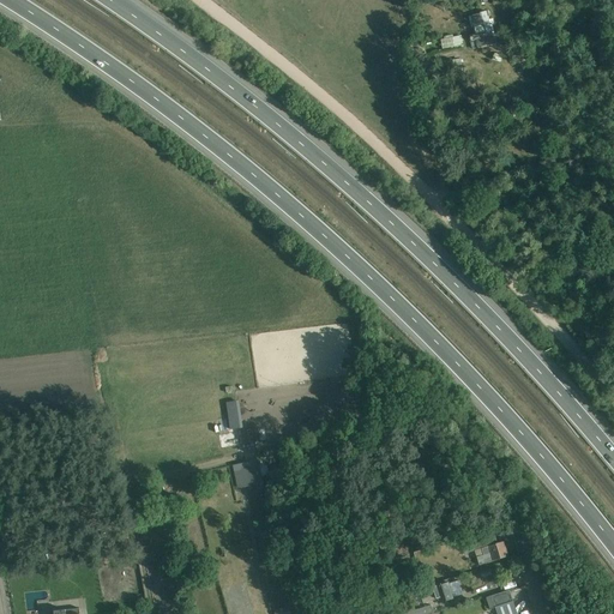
[(486,11),(480,12),(480,13),(470,16),(474,28),(483,25),(485,32),(470,36),(473,42),(476,41),(477,48),(497,43),(495,36),(493,36),(486,11)]
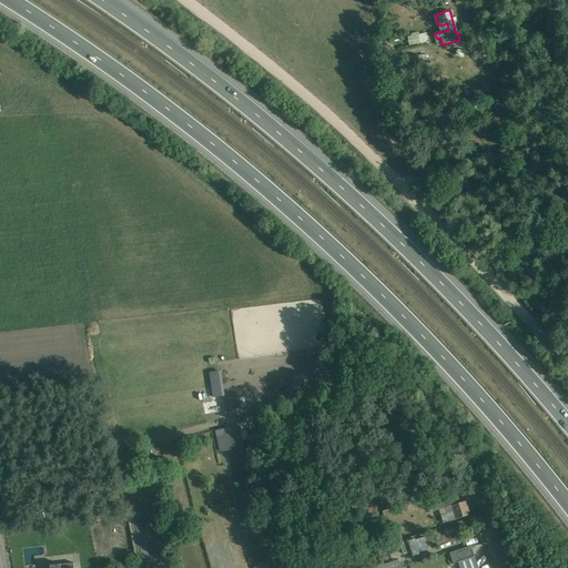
[(430,19),(423,21),(425,30),(433,28),(430,19)]
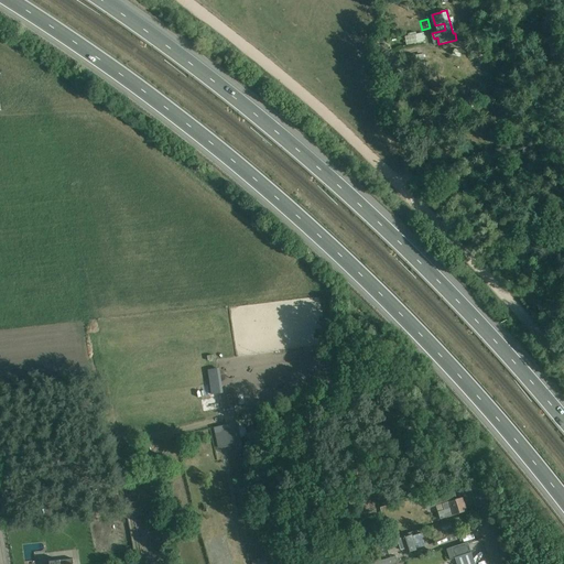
[(415,34),(404,36),(407,45),(418,43),(415,34)]
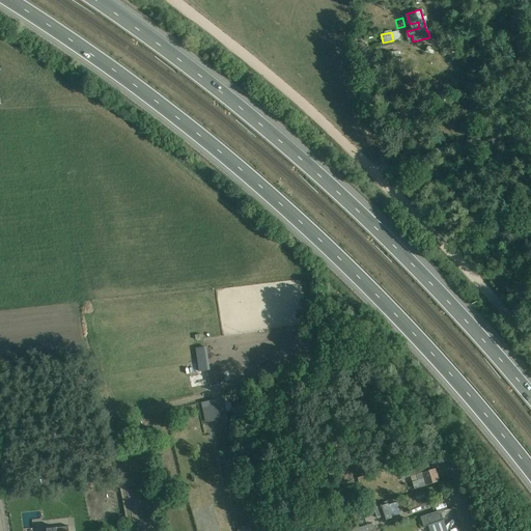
[(456,91),(459,100),(466,98),(464,89),(456,91)]
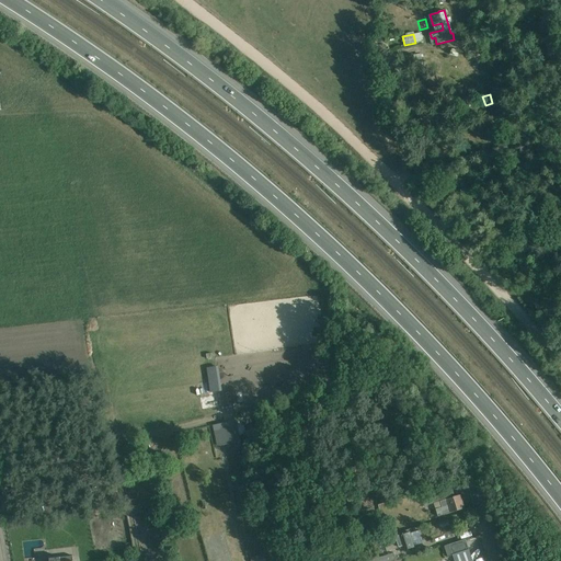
[(421,118),(423,132),(432,130),(430,117),(421,118)]
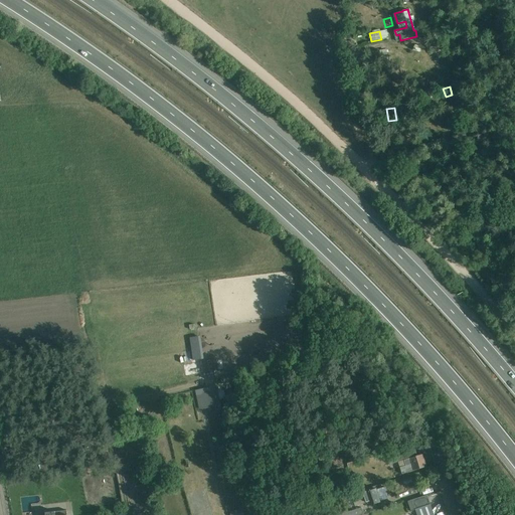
[(353,118),(355,129),(361,127),(358,117),(353,118)]
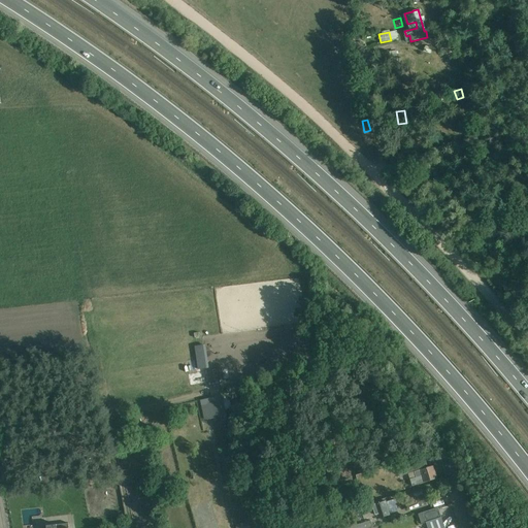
[(509,245),(509,249),(512,249),(514,257),(526,254),(524,244),(513,248),(512,244),(509,245)]
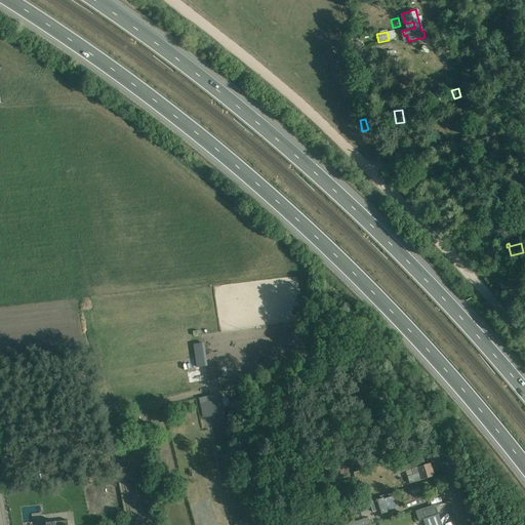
[(217,366),(204,368),(206,380),(219,377),(217,366)]
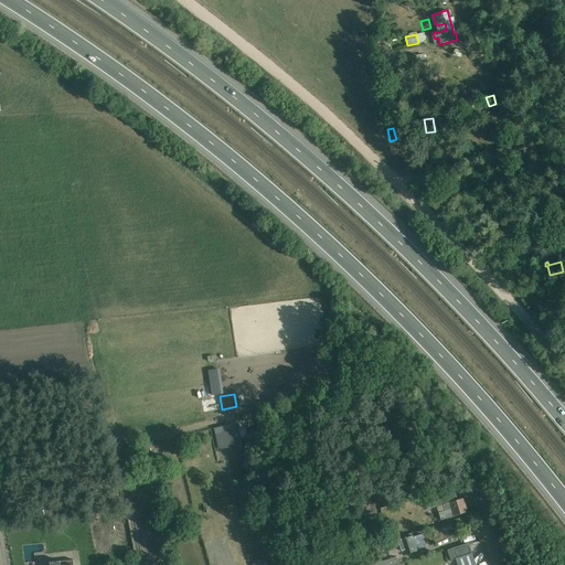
[(225,426),(214,428),(219,449),(242,445),(241,438),(247,437),(244,424),(237,425),(236,423),(225,426)]
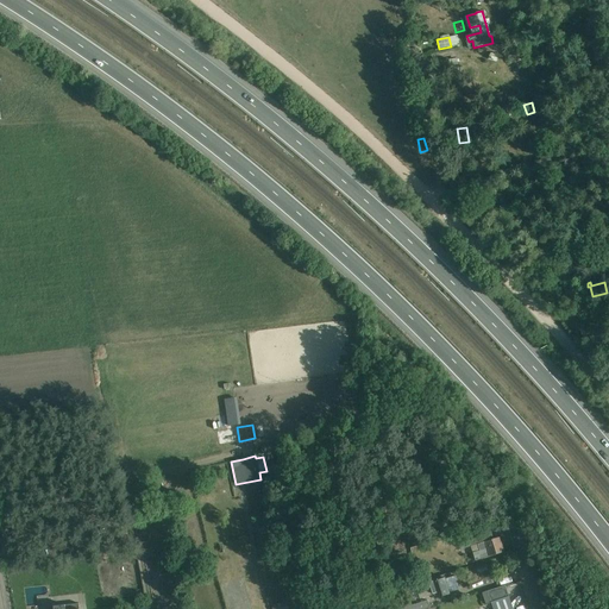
[(397,534),(395,527),(384,529),(385,538),(397,534)]
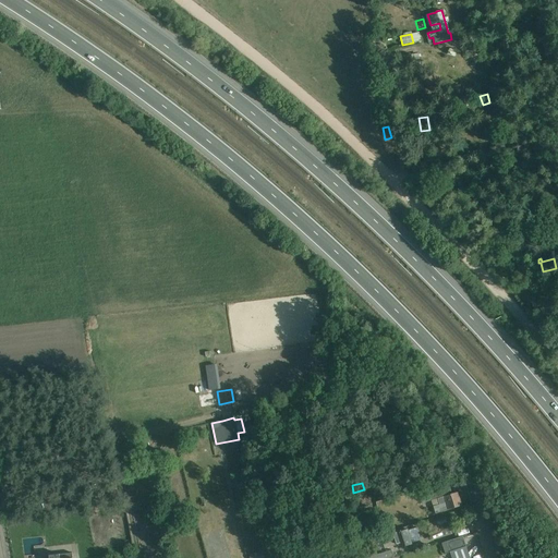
[(452,494),(432,500),(436,514),(462,506),(458,493),(452,494)]
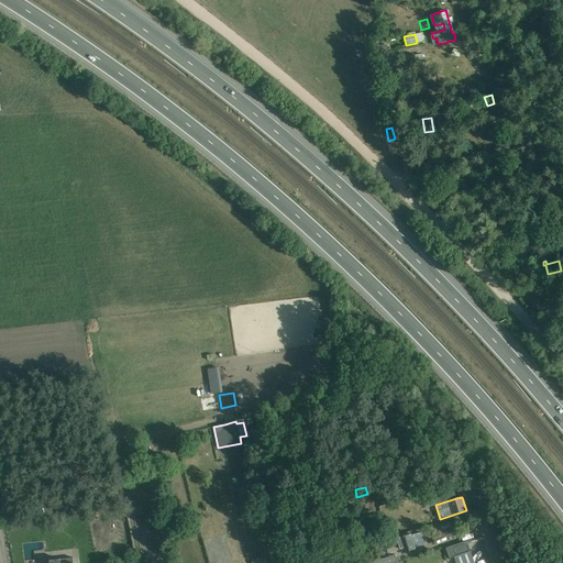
[(101,501),(89,504),(90,512),(103,511),(101,501)]
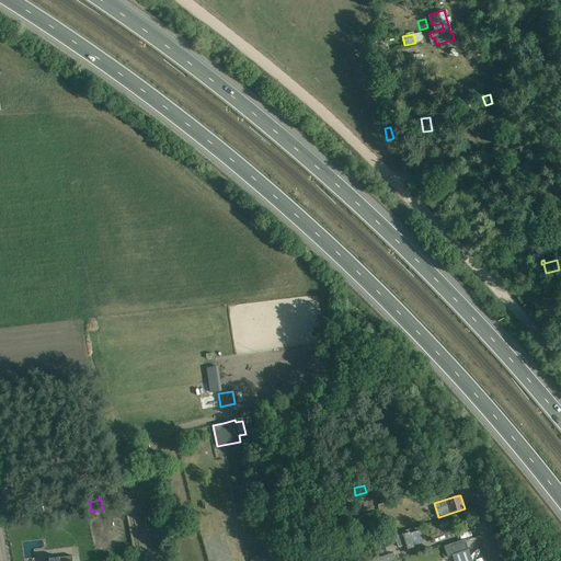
[(410,533),(397,537),(396,534),(378,539),(379,544),(384,541),(387,552),(399,548),(401,552),(415,548),(414,546),(423,544),(419,530),(411,534),(410,533)]
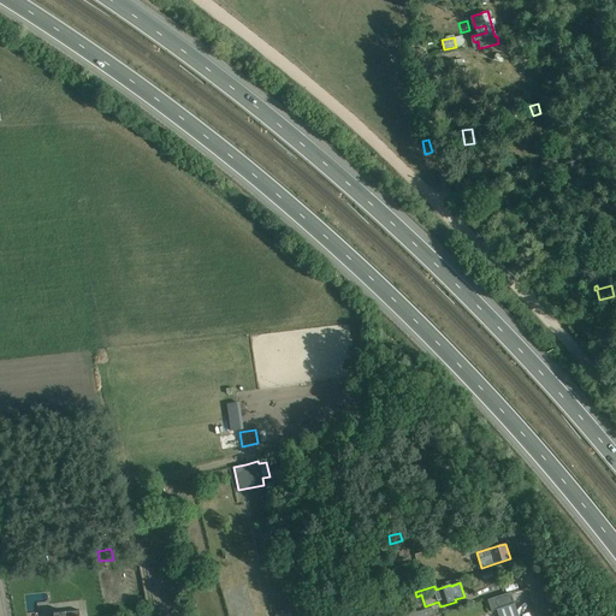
[(377,597),(368,593),(363,605),(372,609),(377,597)]
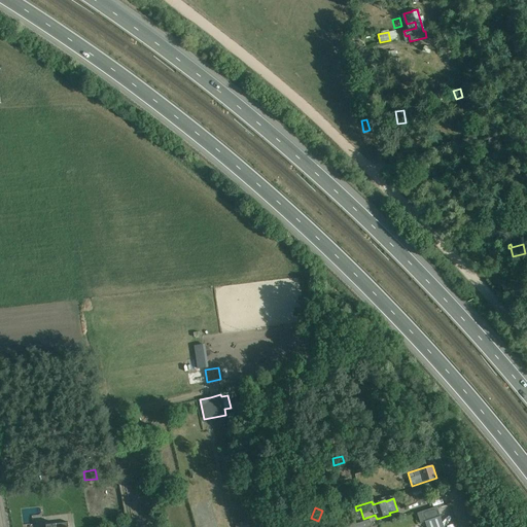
[(418,514),(421,523),(441,517),(437,507),(418,514)]
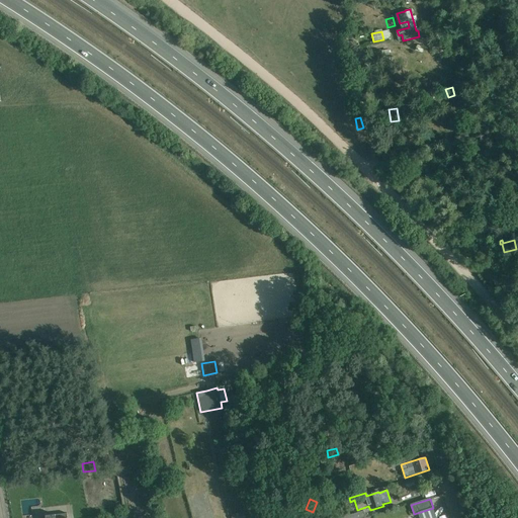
[(438,504),(433,508),(438,513),(443,509),(438,504)]
